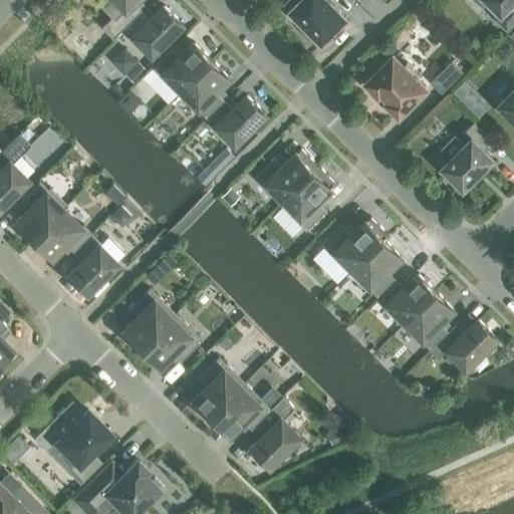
[(113,38),(123,28),(142,9),(133,1),(133,0),(99,0),(114,14),(102,26),(113,38)]
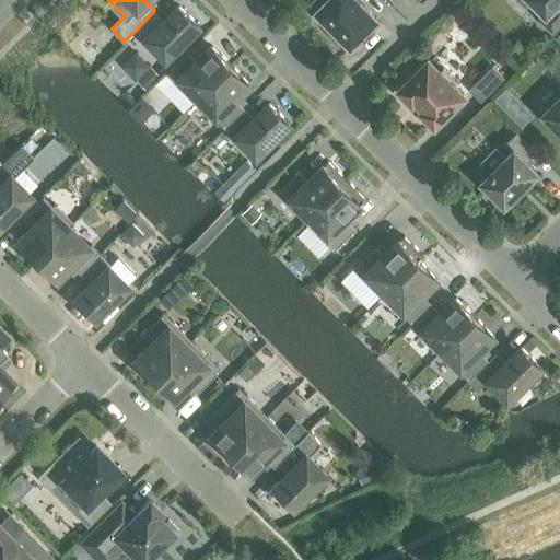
[(347,42),(351,45),(377,19),(358,0),(308,0),(307,2),(334,27),(330,30),(330,35),(340,44),(345,44),(347,42)]
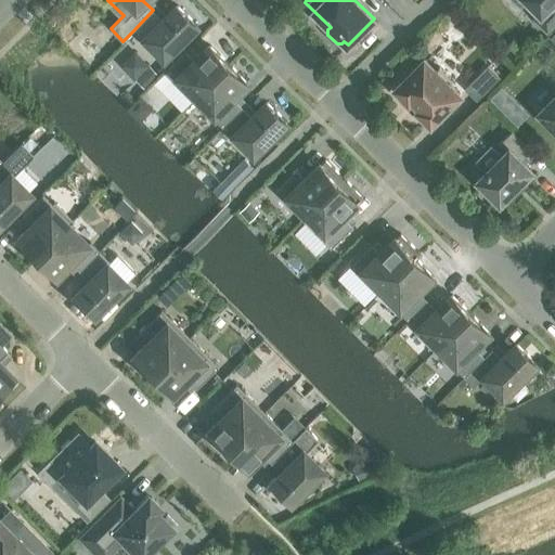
[(537,20),(549,31),(554,24),(554,0),(528,0),(542,14),(537,20)]
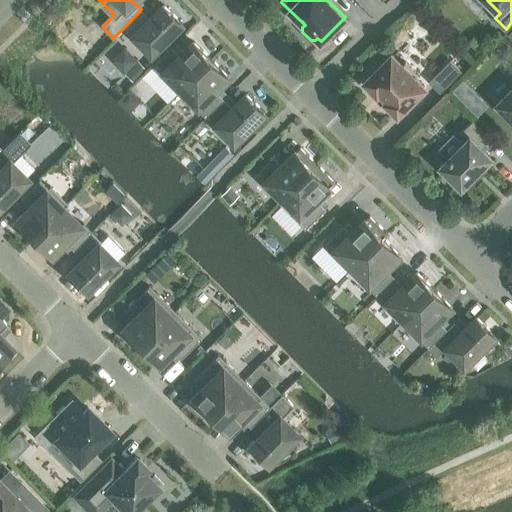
[(123,28),(132,37),(134,35),(152,53),(182,23),(164,5),(150,18),(141,9),(123,28)]
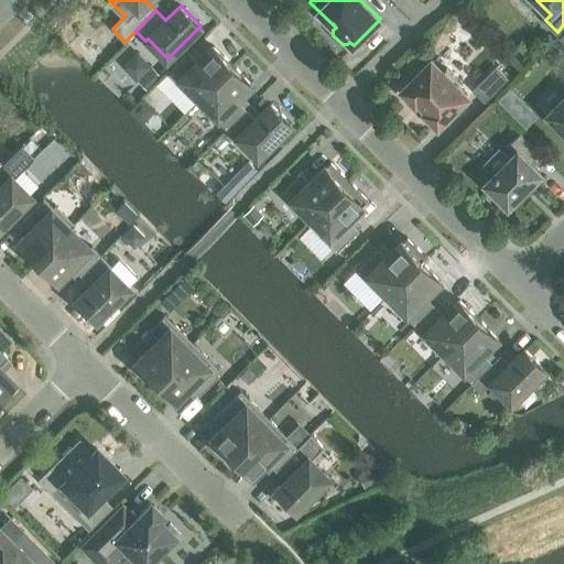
[(176,84),(196,102),(232,65),(214,46),(198,61),(190,52),(169,72),(179,82),(176,84)]
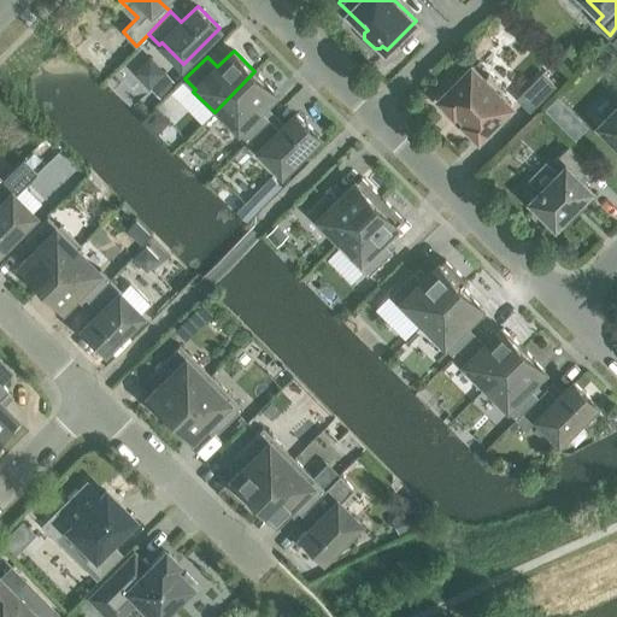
[(454,112),(458,110),(469,119),(465,123),(480,136),(511,105),(472,66),(441,98),(454,112)]
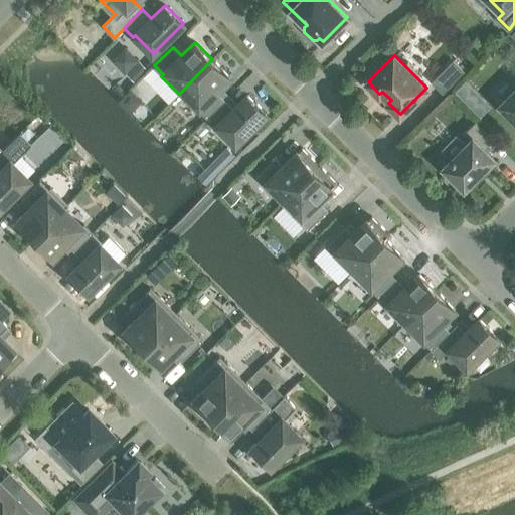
[(198,110),(207,118),(225,100),(216,91),(230,77),(212,59),(179,94),(196,112),(198,110)]
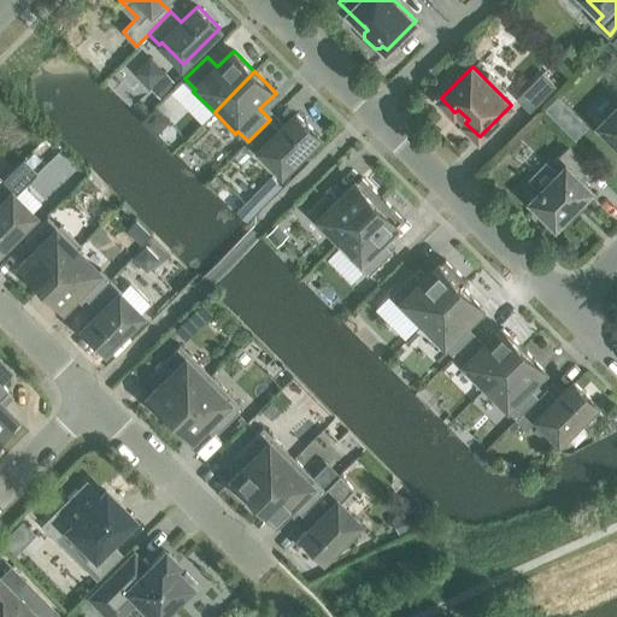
[(166,74),(151,89),(160,99),(176,83),(166,74)]
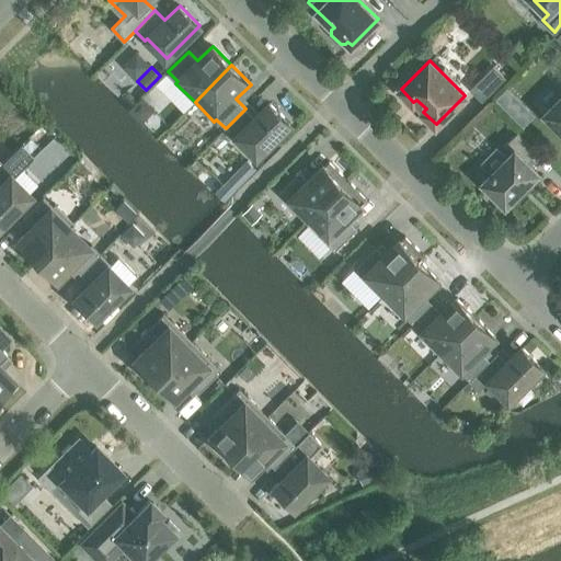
[(470,89),(482,101),(504,78),(493,67),(470,89)]
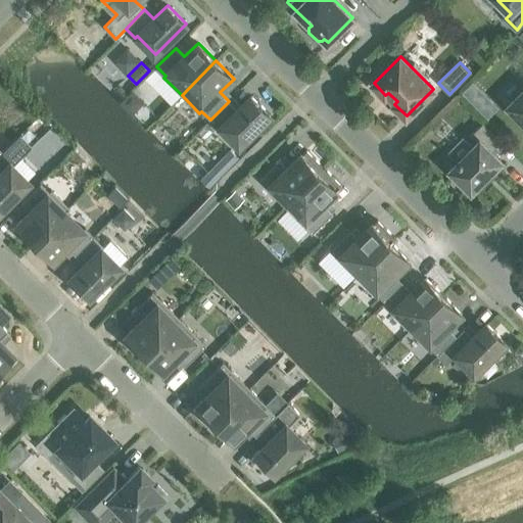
[(473,82),(462,92),(473,103),(483,93),(473,82)]
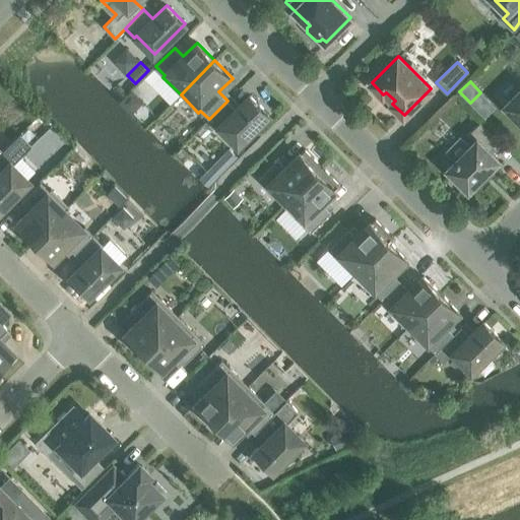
[(519,90),(506,106),(514,113),(511,116),(519,125),(519,90)]
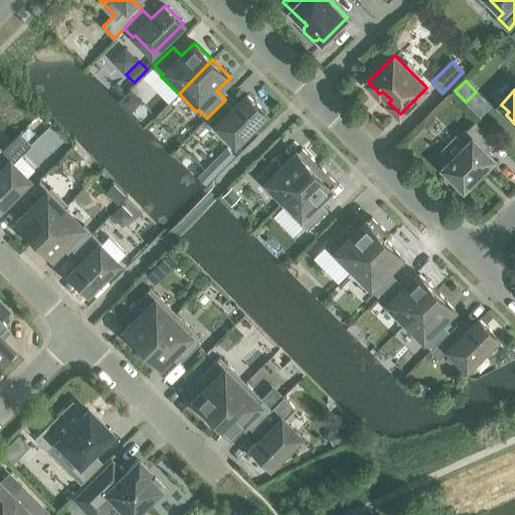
[(225,100),(207,118),(216,127),(218,125),(236,143),(266,113),(247,95),(234,109),(225,100)]
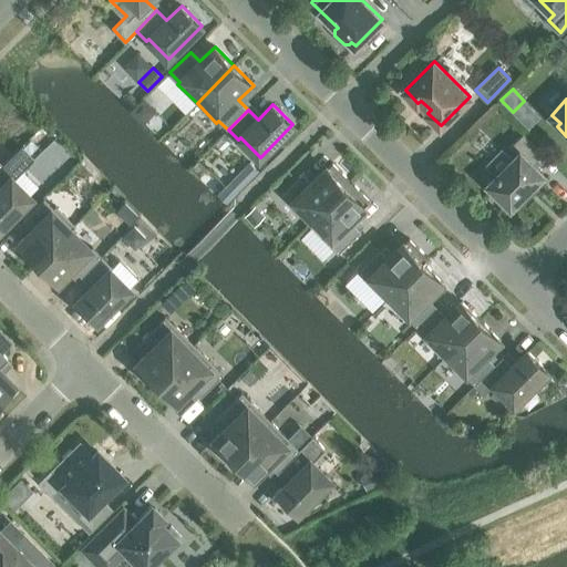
[(490,184),(512,206),(521,196),(526,202),(538,189),(533,184),(543,175),(532,164),(543,153),(524,134),(512,146),(519,154),(490,184)]
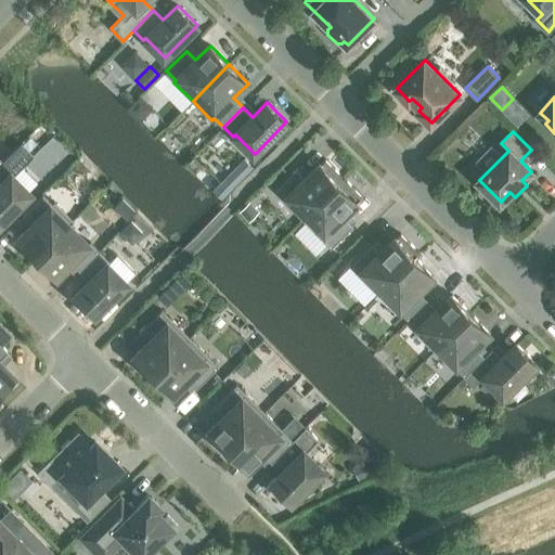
[(244,159),(211,191),(220,199),(253,168),(244,159)]
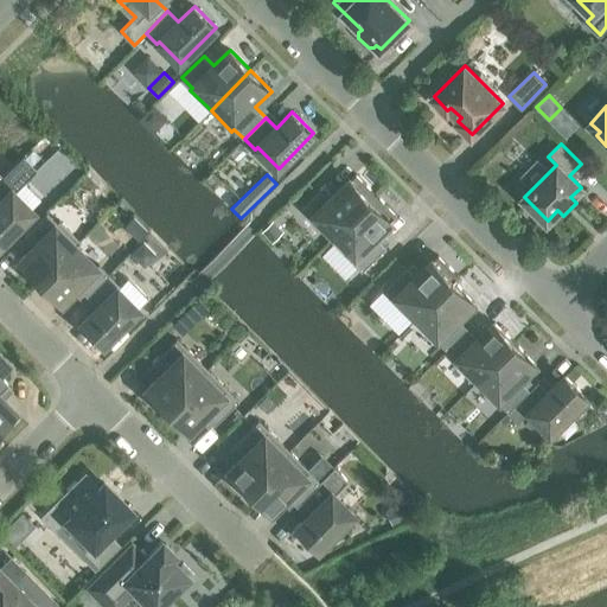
[(300,209),(331,240),(376,196),(356,174),(334,196),(324,185),(300,209)]
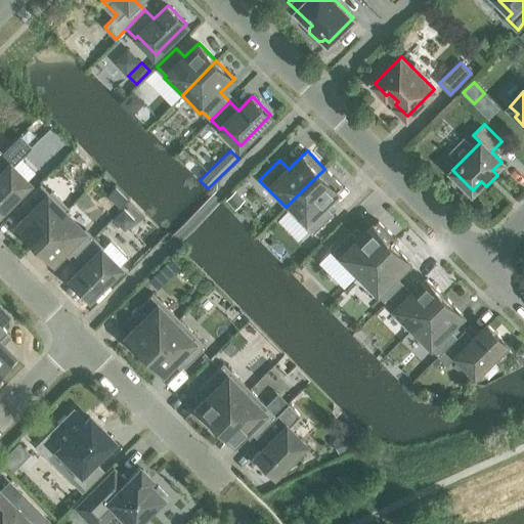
[(2,153),(0,154),(0,209),(27,182),(9,165),(11,162),(2,153)]
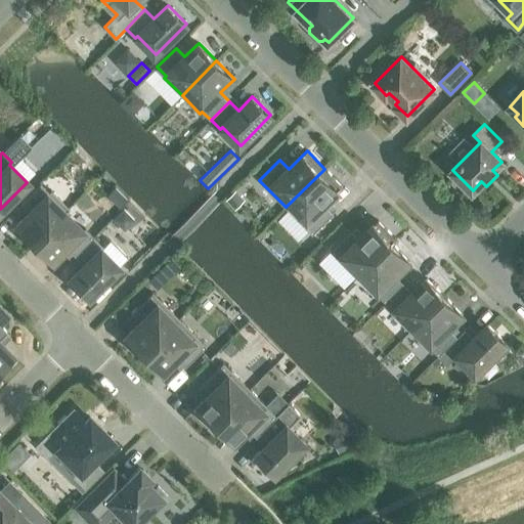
[(324,169),(286,207),(312,234),(333,213),(324,205),(343,186),(324,169)]
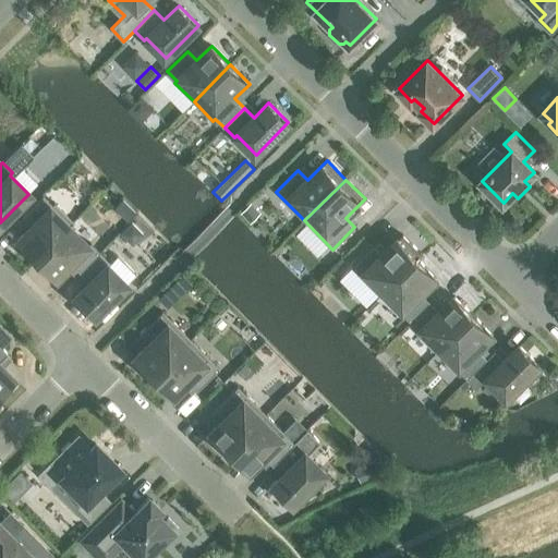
[(16,239),(36,258),(68,227),(69,227),(73,222),(53,203),(51,205),(43,195),(22,215),(32,225),(16,239)]
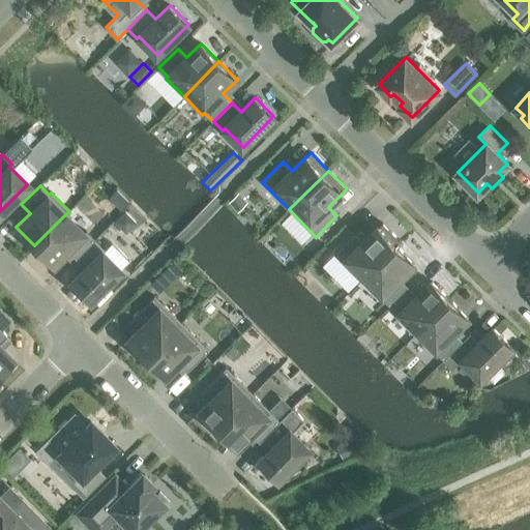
[(238,193),(229,202),(237,211),(247,202),(238,193)]
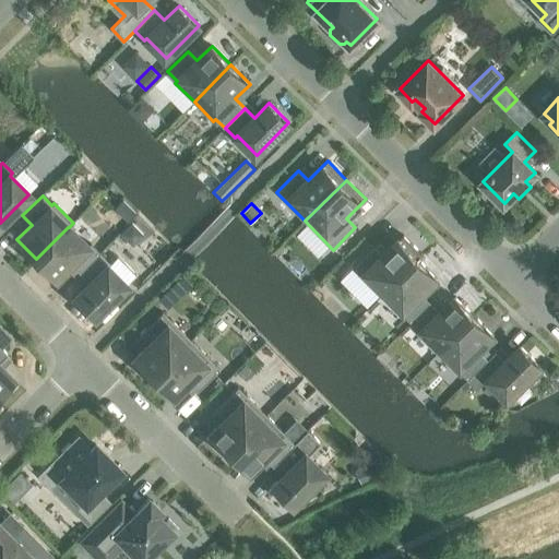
[(132,223),(120,235),(132,246),(143,235),(132,223)]
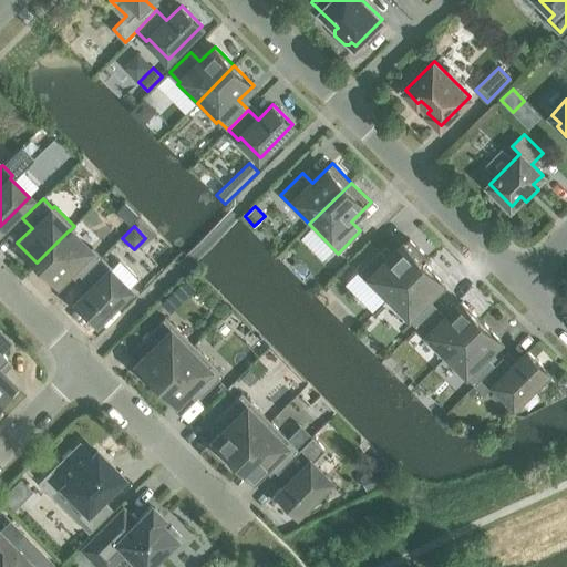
[(71,267),(80,277),(100,257),(91,247),(88,249),(70,230),(69,230),(37,263),(55,282),(71,267)]
